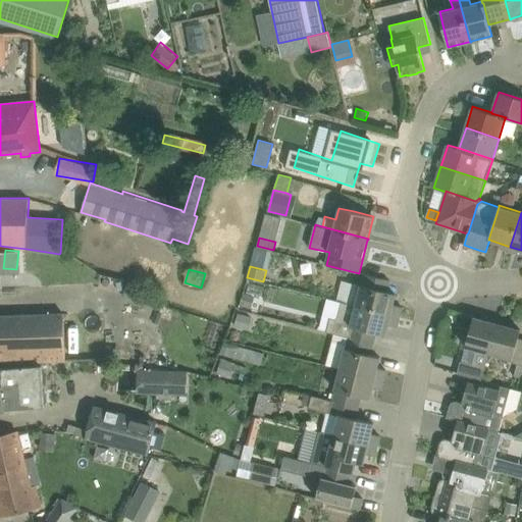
[(365,273),(360,294),(357,306),(400,316),(403,307),(394,305),(396,294),(387,292),(389,280),(365,273)]
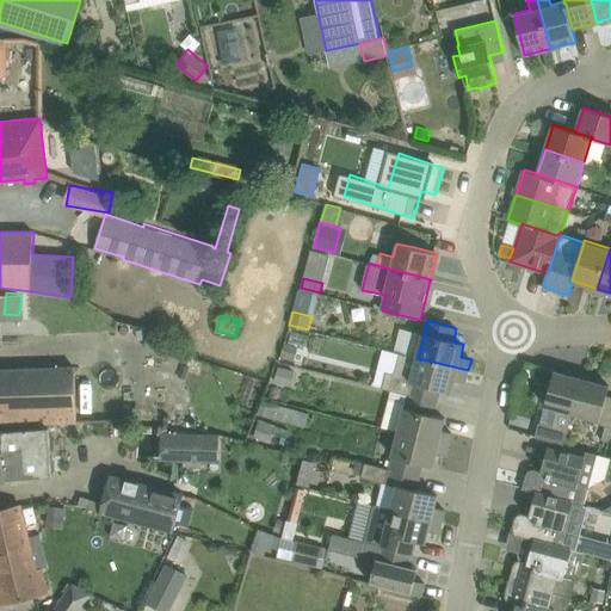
[(281,357),(295,360),(298,346),(285,343),(281,357)]
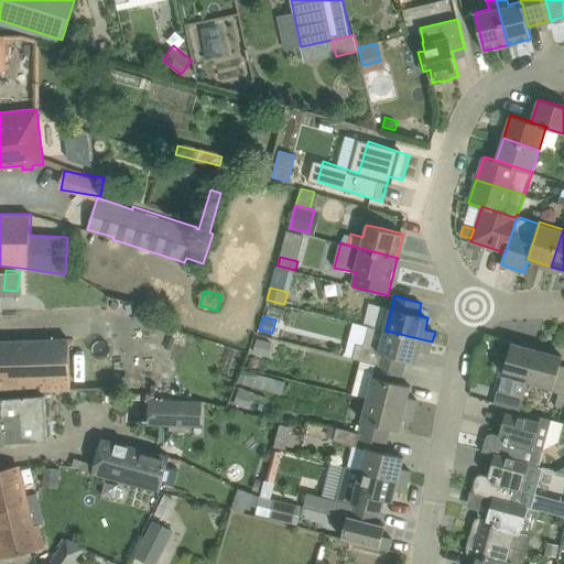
[(380,365),(380,366),(404,371),(407,359),(416,361),(420,350),(430,353),(432,342),(386,331),(369,326),(365,343),(361,344),(357,343),(354,358),(380,365)]
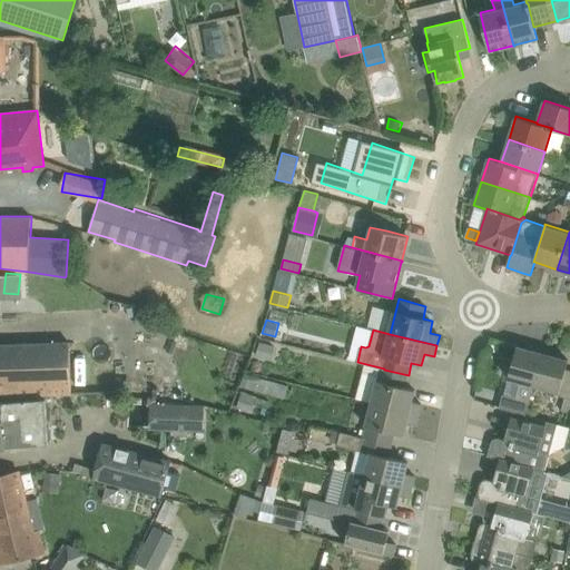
[(69,341),(0,343),(0,395),(70,394),(69,343),(69,341)]
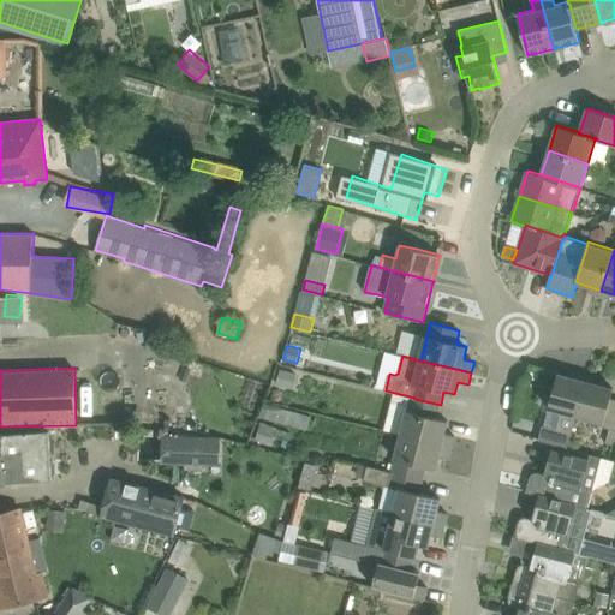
[(297,372),(281,369),(276,384),(293,388),(297,372)]
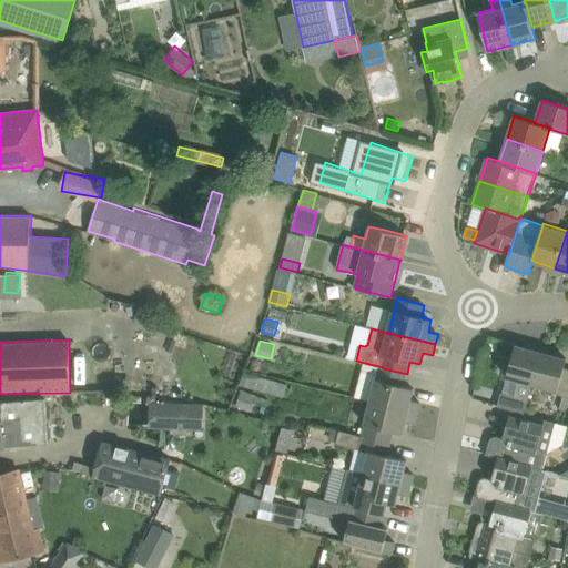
[(511,356),(514,346),(498,343),(490,341),(488,348),(496,351),(496,353),(511,356)]
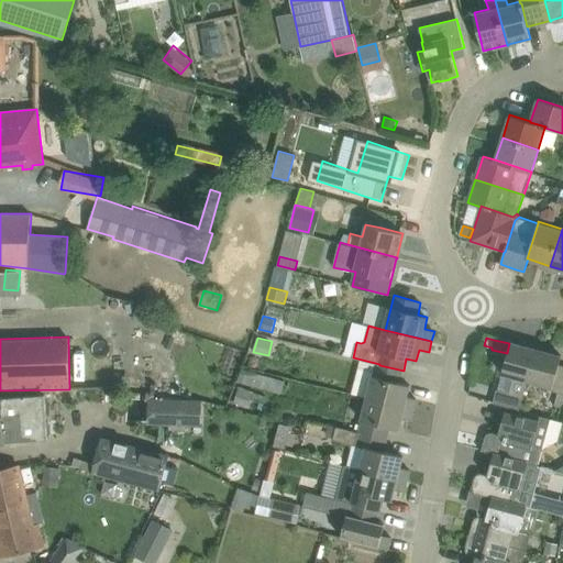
[(528,381),(538,343),(519,339),(518,344),(510,342),(503,374),(515,377),(510,393),(523,396),(527,381),(528,381)]
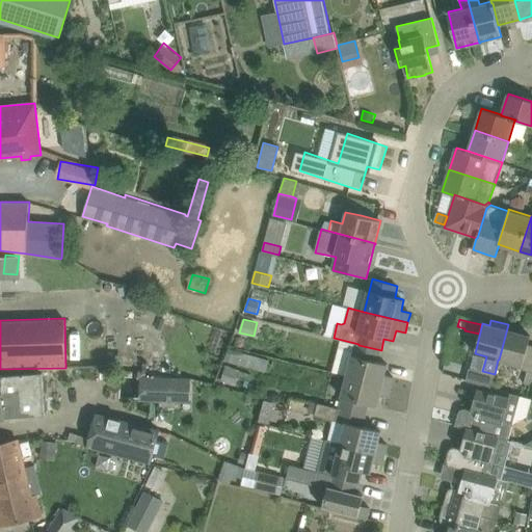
[(531,345),(529,344),(531,336),(524,335),(525,329),(508,324),(499,360),(522,366),(521,369),(527,370),(531,371),(531,345)]
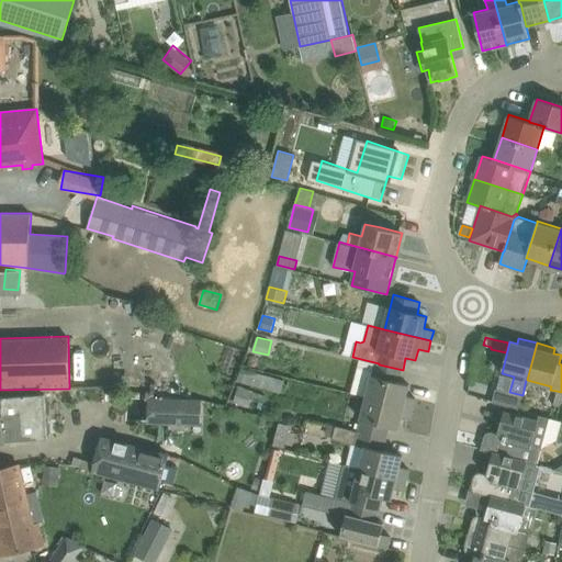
[(373,363),(364,397),(414,409),(416,398),(406,396),(409,384),(400,382),(403,370),(379,364),(373,363)]
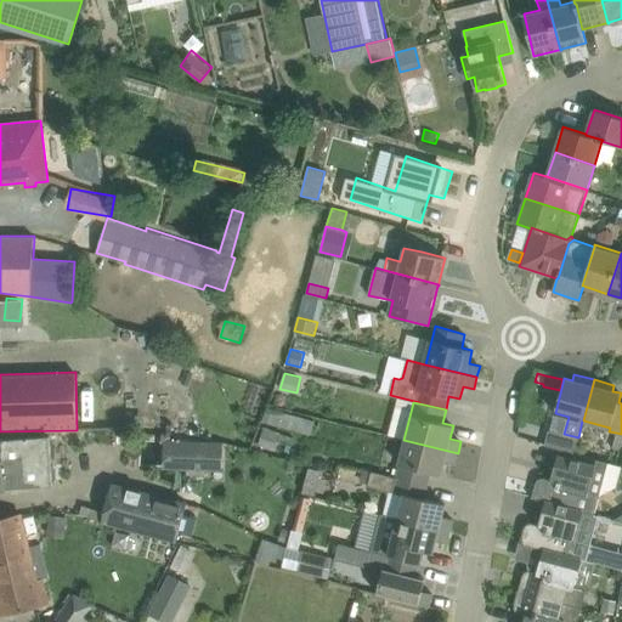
[(267,407),(261,422),(311,434),(314,420),(267,407)]
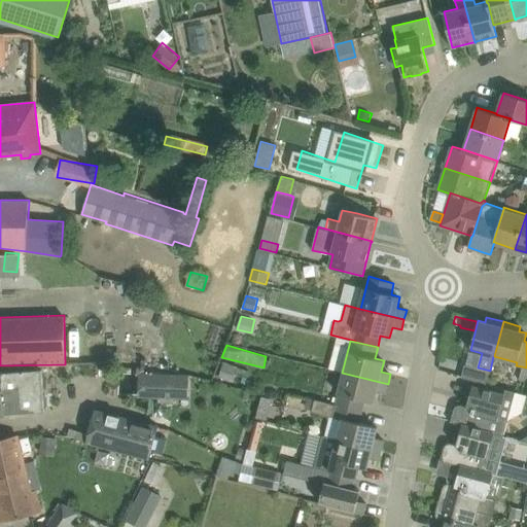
[(223,362),(219,376),(234,380),(238,367),(223,362)]
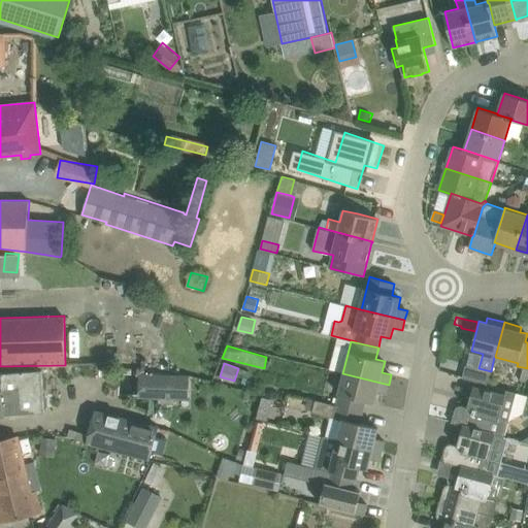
[(462,377),(474,381),(487,385),(491,371),(479,368),(466,365),(462,377)]
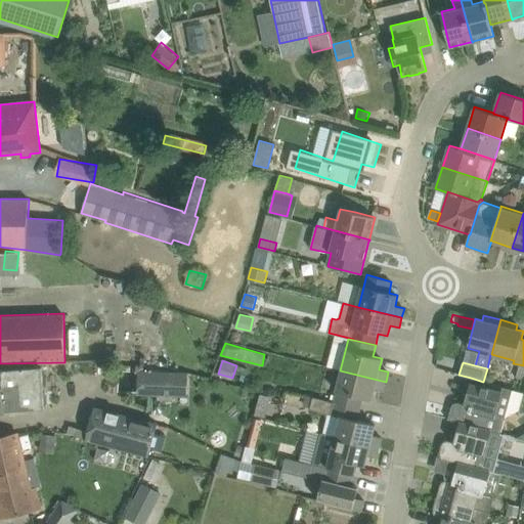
[(0,369),(0,410),(45,408),(42,367),(0,369)]
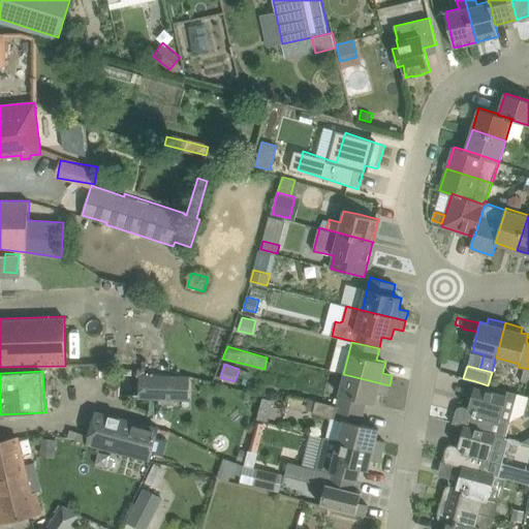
[(343,374),(335,405),(364,412),(366,402),(375,403),(377,393),(386,395),(390,385),(343,374)]
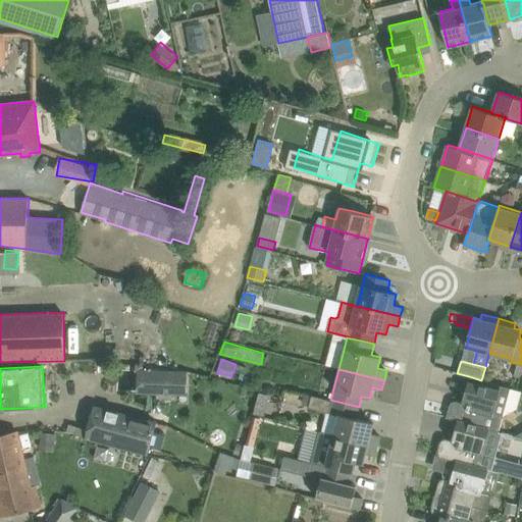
[(172,399),(173,395),(173,394),(173,384),(174,371),(149,370),(143,370),(142,392),(157,393),(157,399),(172,399)]
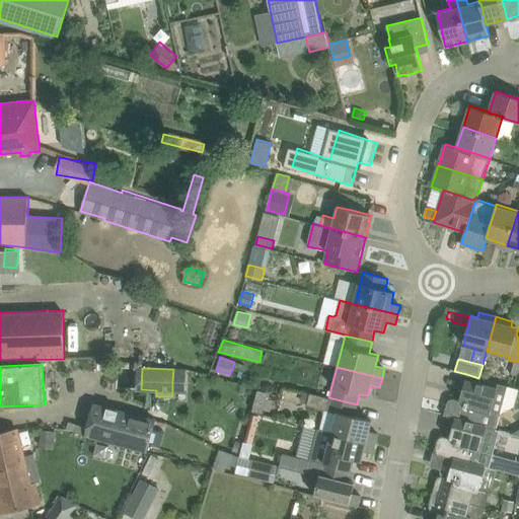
[(496,430),(500,414),(491,411),(498,387),(497,387),(465,378),(460,400),(454,398),(453,398),(452,398),(451,398),(451,399),(450,399),(449,399),(449,400),(448,401),(448,402),(447,403),(445,414),(444,414),(444,415),(450,417),(455,418),(487,427),(496,430)]
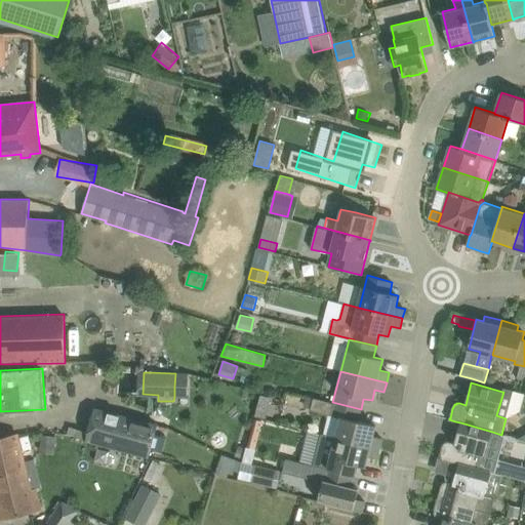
[(358,420),(361,409),(332,402),(314,397),(311,409),(329,414),(325,434),(322,433),(322,434),(380,448),(382,438),(373,436),(376,426),(358,420)]
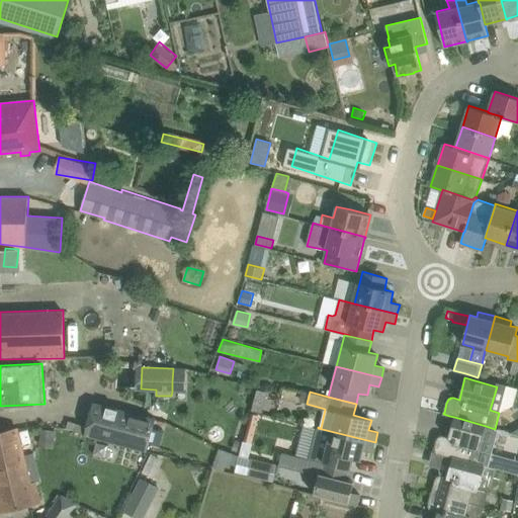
[(85,435),(148,451),(157,418),(94,402),(85,435)]
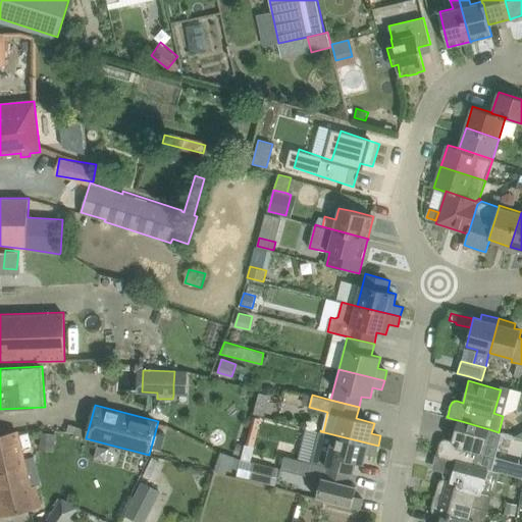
[(246,445),(254,447),(262,418),(253,416),(246,445)]
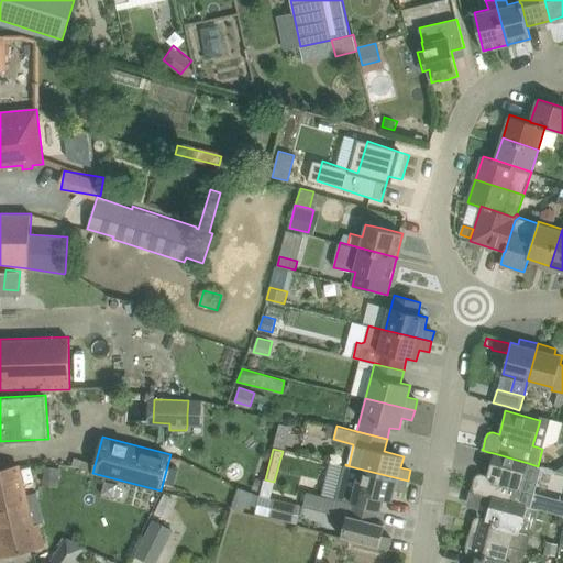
[(477,474),(474,477),(471,489),(470,492),(492,497),(493,496),(527,506),(531,507),(542,467),(538,466),(528,463),(494,453),(487,475),(483,473),(477,474)]
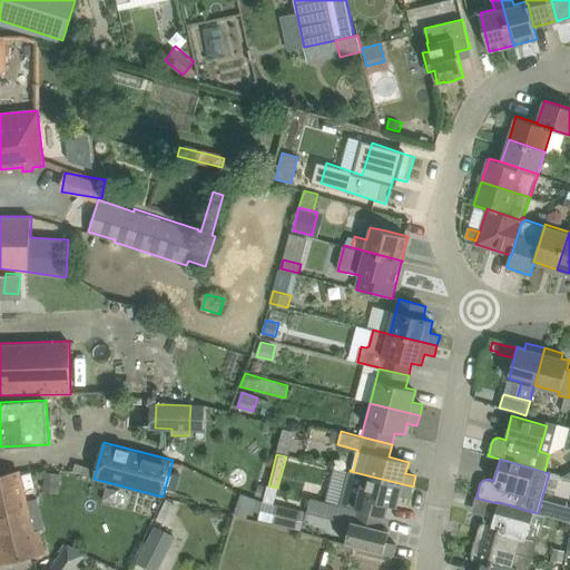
[(0,475),(0,549),(3,563),(47,552),(41,530),(36,531),(28,500),(21,471),(0,475)]
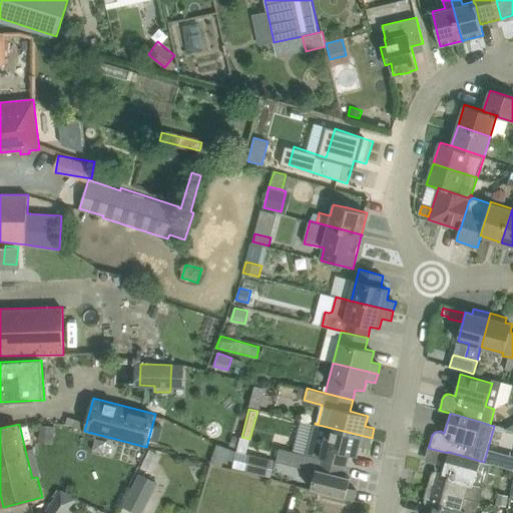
[(307,454),(320,458),(320,457),(346,464),(349,454),(357,456),(360,446),(369,448),(372,438),(315,424),(307,454)]
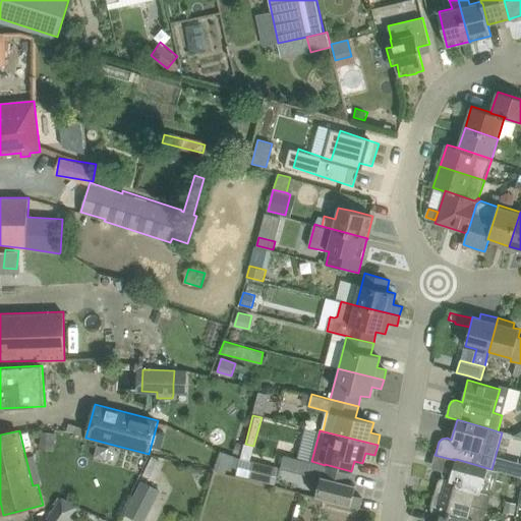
[(41,431),(40,448),(54,450),(56,432),(41,431)]
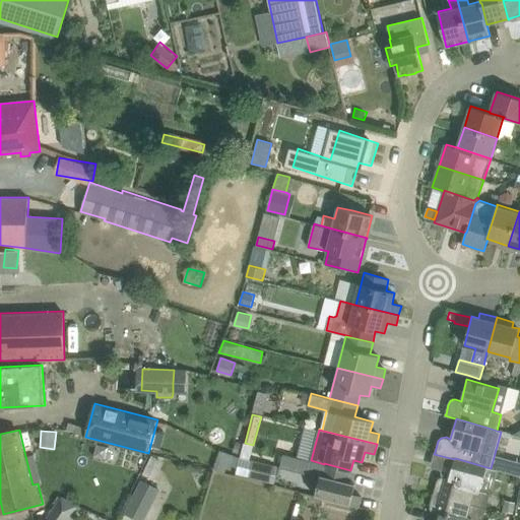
[(143,472),(155,477),(164,459),(151,453),(143,472)]
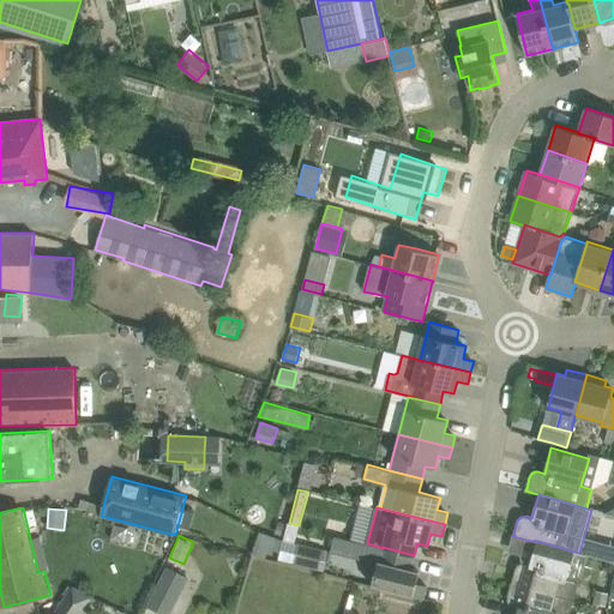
[(349,541),(338,536),(338,537),(335,536),(332,543),(335,545),(333,548),(344,553),(349,541)]
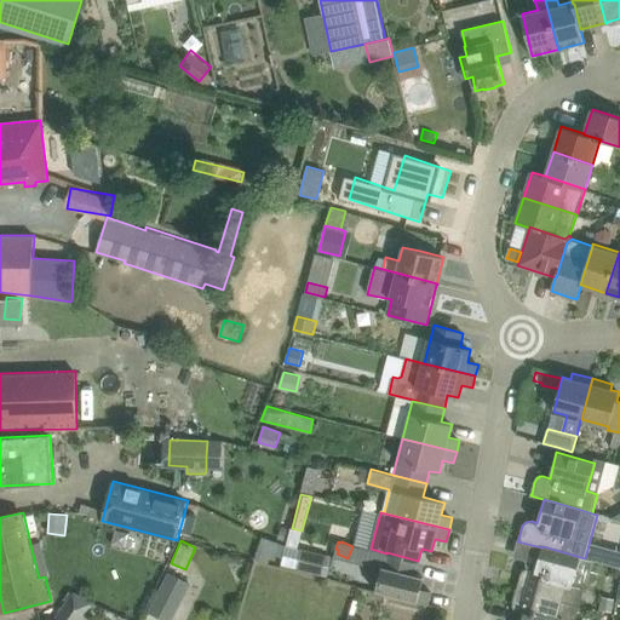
[(517,587),(516,587),(580,606),(585,587),(573,584),(580,557),(543,546),(541,547),(535,570),(529,569),(524,569),(521,574),(517,587)]
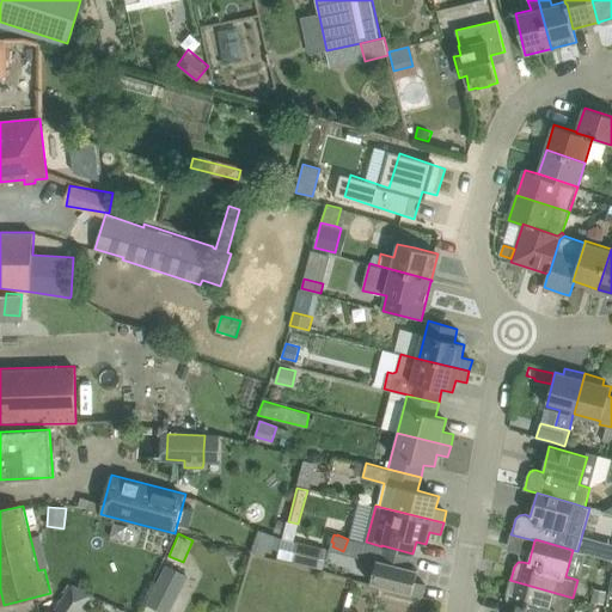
[(381,545),(381,546),(372,583),(423,597),(426,583),(415,581),(418,569),(409,567),(412,554),(381,545)]
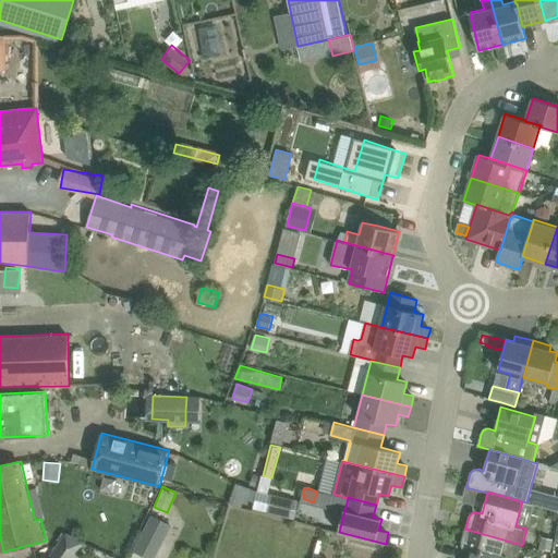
[(299,501),(295,500),(295,499),(288,498),(283,517),(290,518),(294,519),(299,501)]
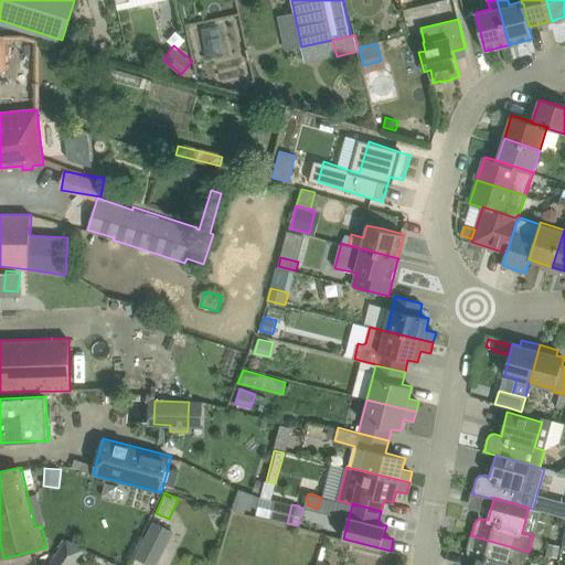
[(149,564),(156,564),(173,531),(156,522),(137,558),(149,564)]
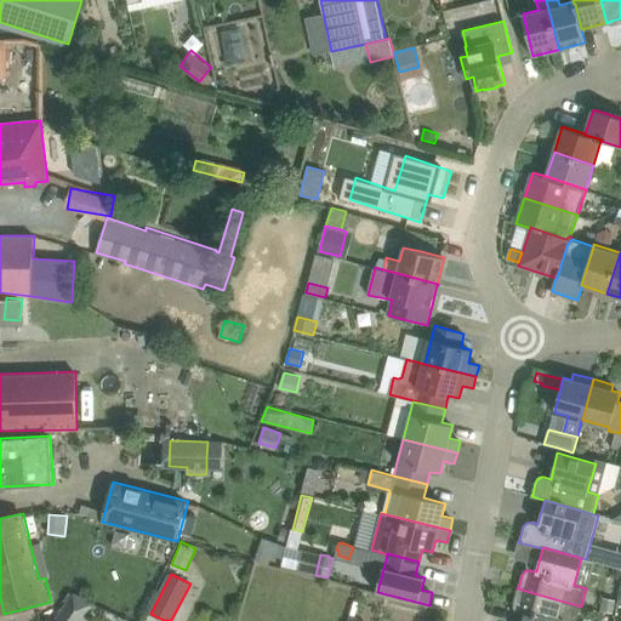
[(518,590),(514,604),(514,609),(519,611),(525,614),(523,620),(576,620),(581,607),(517,588),(517,590),(518,590)]
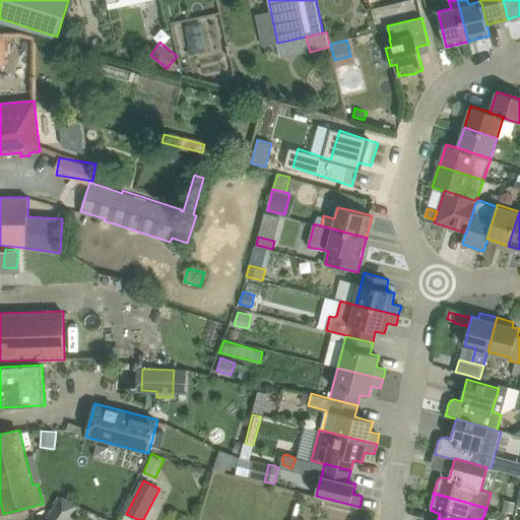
[(63,497),(57,506),(72,516),(78,506),(63,497)]
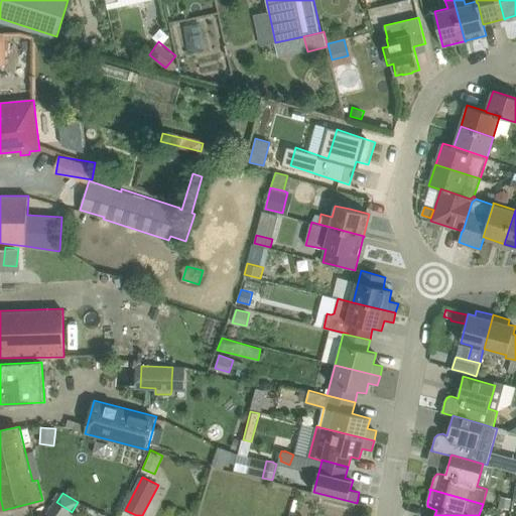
[(501,496),(499,507),(510,509),(512,498),(501,496)]
